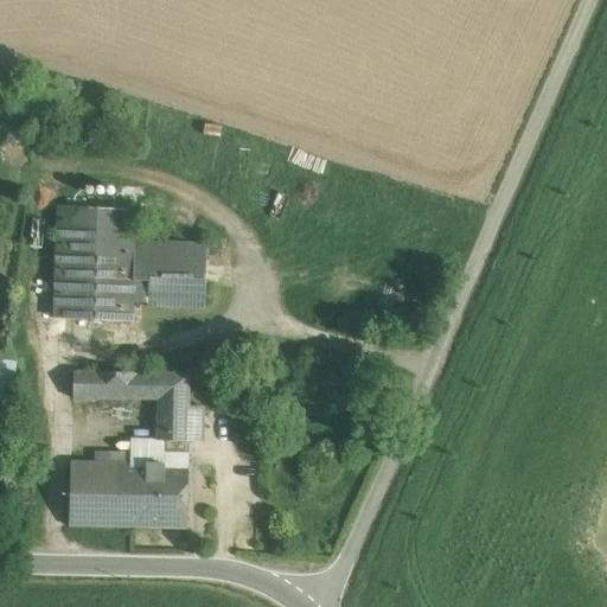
[(136,210),(59,208),(55,319),(132,323),(135,242),(136,210)]
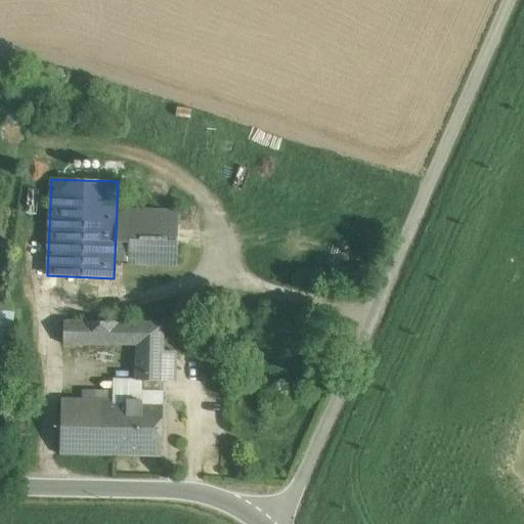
[(179,211),(117,209),(116,244),(128,244),(127,264),(177,265),(179,211)]
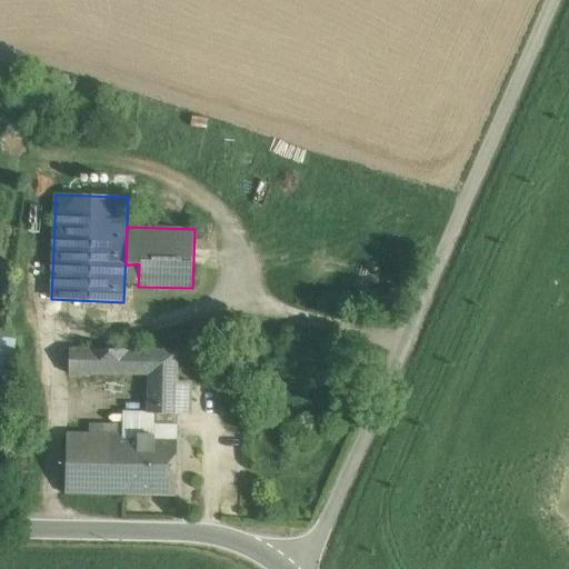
[(0,373),(12,375),(15,337),(0,336),(0,373)]
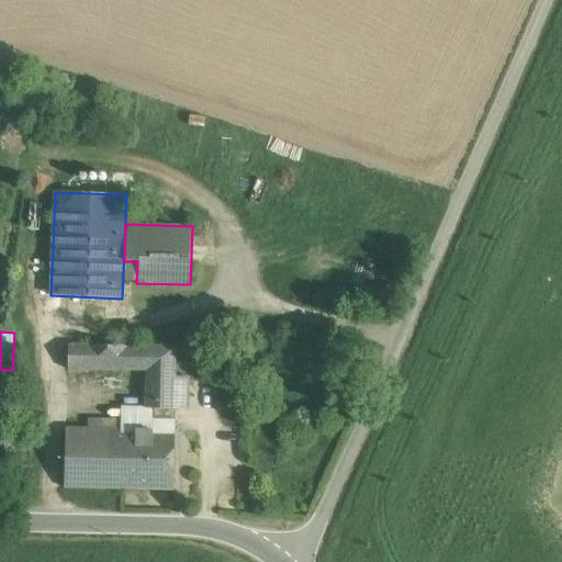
[(177,346),(68,344),(68,369),(146,370),(145,407),(175,408),(188,408),(189,375),(176,375),(177,346)]
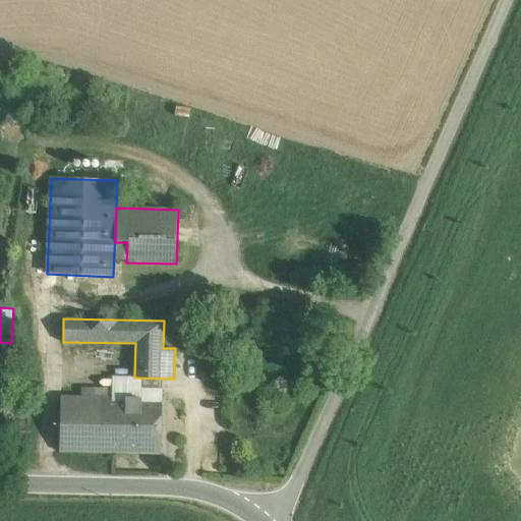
[(113,378),(112,389),(96,389),(95,398),(61,397),(60,452),(161,454),(162,379),(134,378),(113,378)]
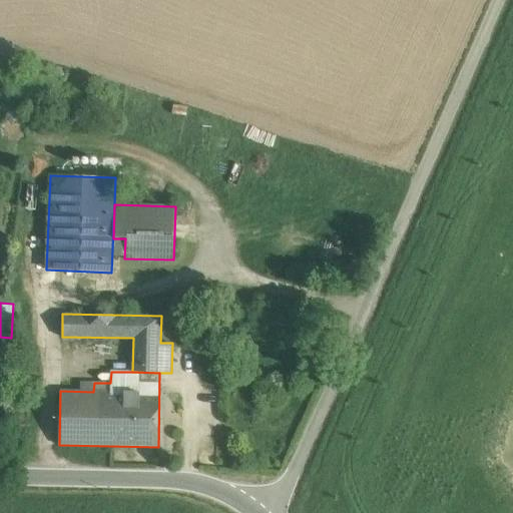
All buildings are outlined.
